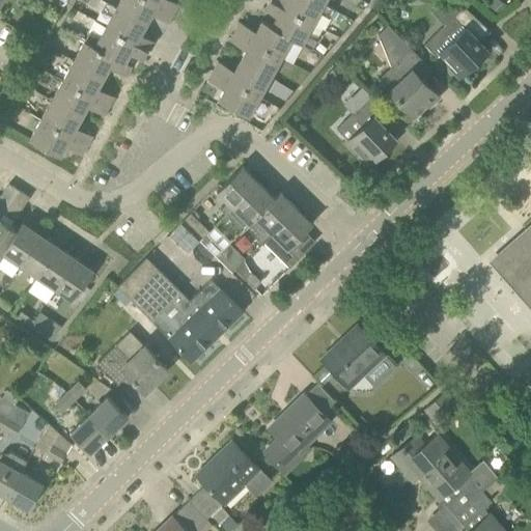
[(32,0),(31,0),(17,0),(16,2),(27,8),(32,0)]
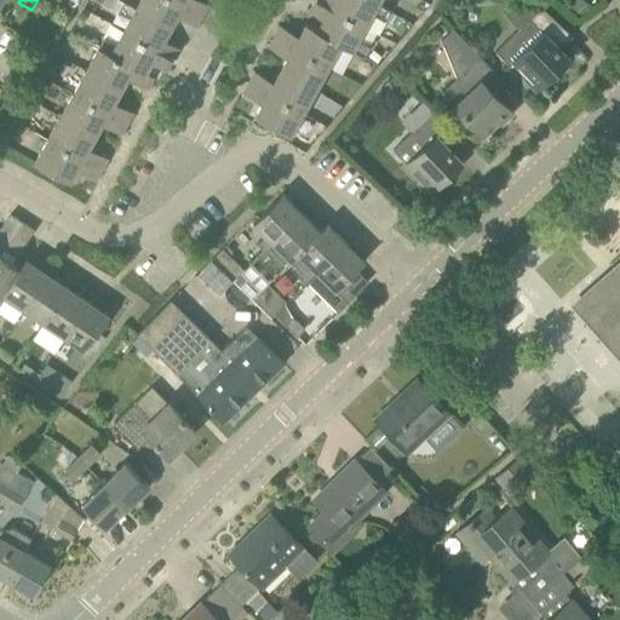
[(185,21),(197,27),(202,16),(173,0),(141,0),(136,9),(171,29),(181,11),(185,15),(185,21)]
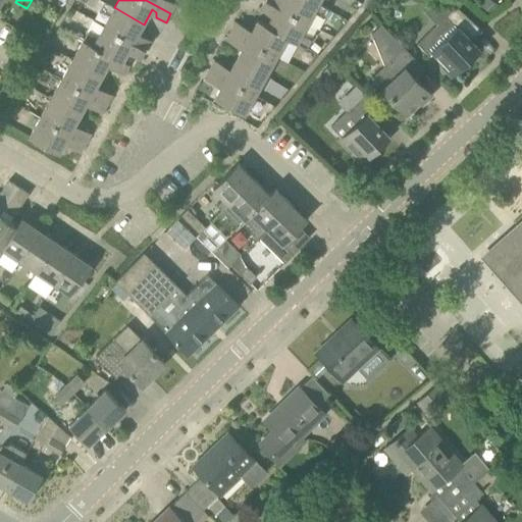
[(146,0),(170,13),(175,5),(167,0),(164,0),(162,2),(157,0),(146,0)]
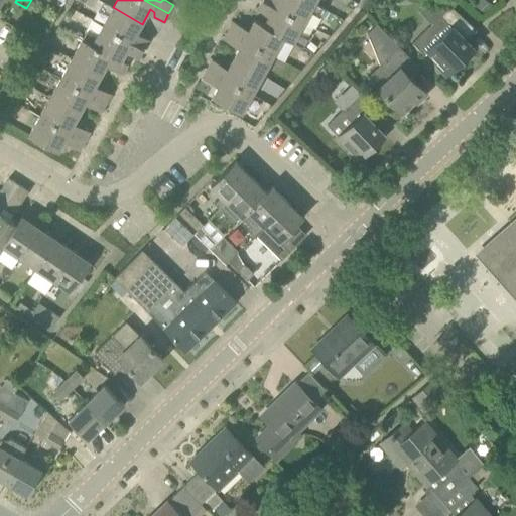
[(307,40),(297,34),(304,23),(262,0),(257,10),(265,14),(269,7),(273,9),(264,26),(284,37),(302,47),(307,40)]
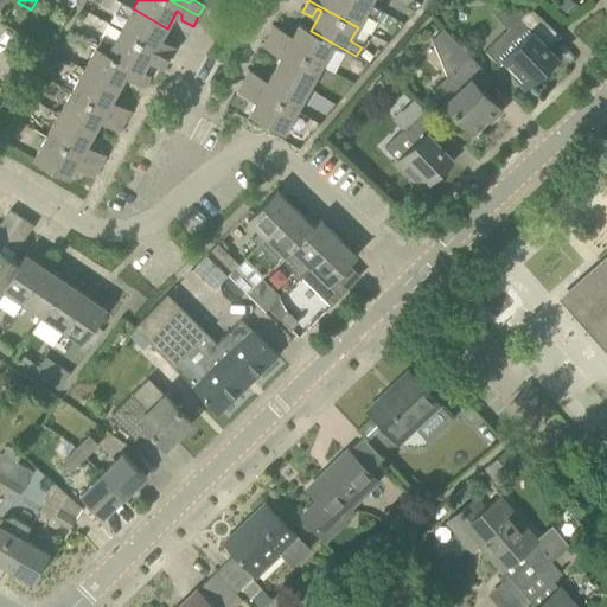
[(320,0),(308,0),(358,27),(364,14),(375,21),(381,12),(370,5),(359,0),(327,0),(325,5),(320,2),(320,0)]
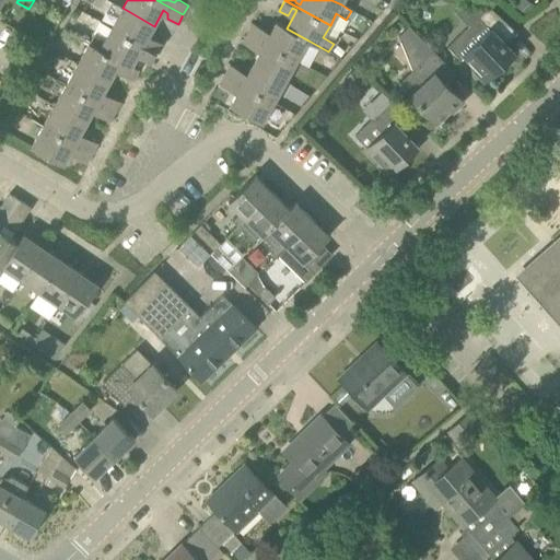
[(531,3),(526,0),(514,0),(512,2),(522,12),(531,3)]
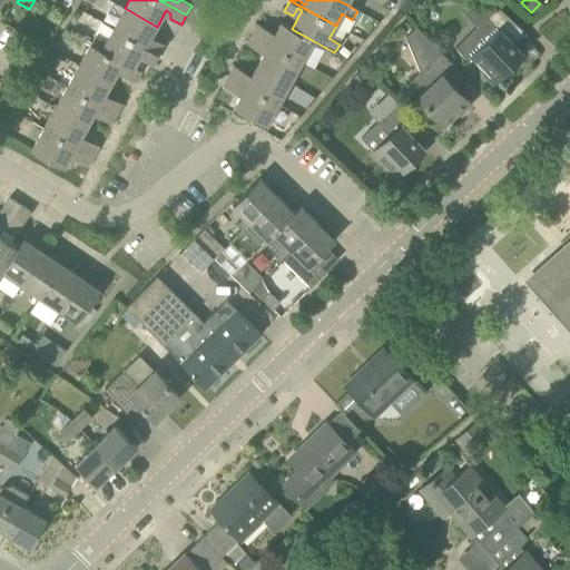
[(159,55),(165,45),(156,39),(151,47),(147,45),(157,27),(125,8),(112,1),(107,12),(119,18),(114,29),(159,55)]
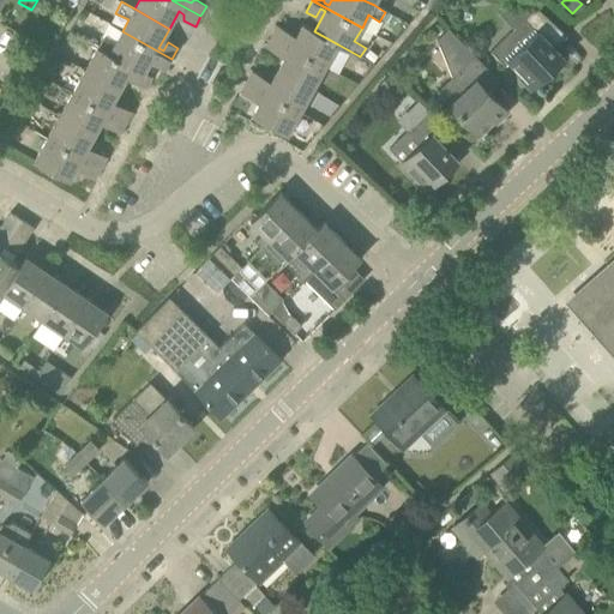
[(554,49),(567,36),(536,7),(513,29),(527,42),(509,60),(534,86),(564,58),(554,49)]
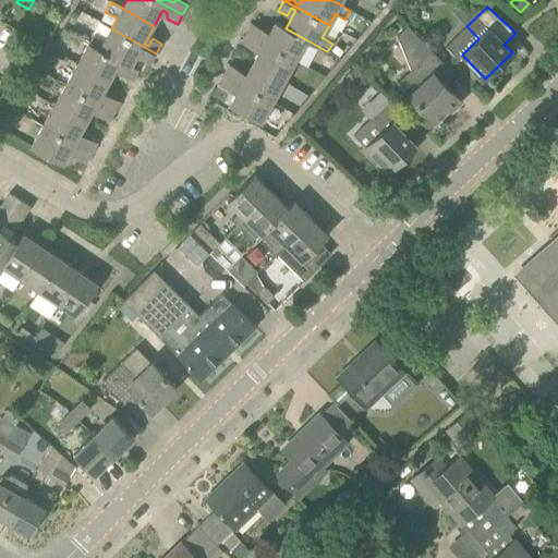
[(347,17),(358,23),(361,16),(350,11),(347,17)]
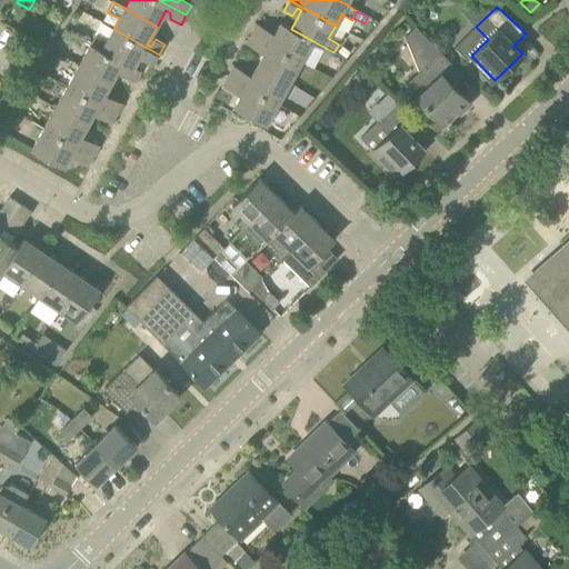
[(257,25),(251,35),(301,61),(313,41),(291,29),(281,22),(272,39),(268,36),(268,31),(257,25)]
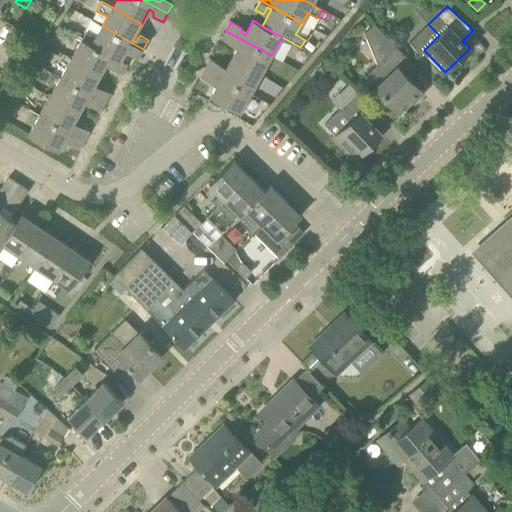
[(415,67),(374,24),(365,33),(377,65),(365,76),(399,112),(421,91),(406,76),(415,67)]
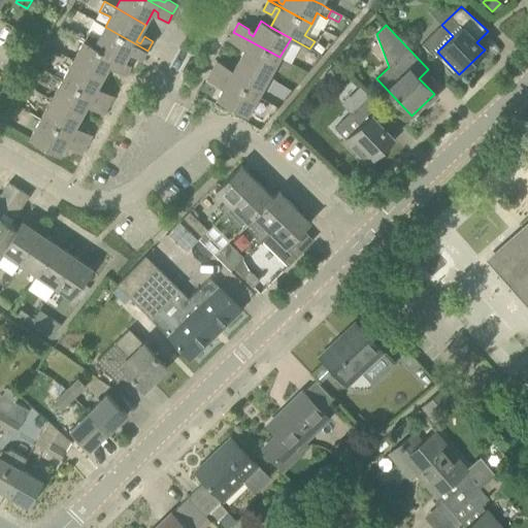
[(134,56),(141,60),(147,51),(105,27),(99,39),(88,33),(84,40),(124,63),(133,46),(137,48),(134,56)]
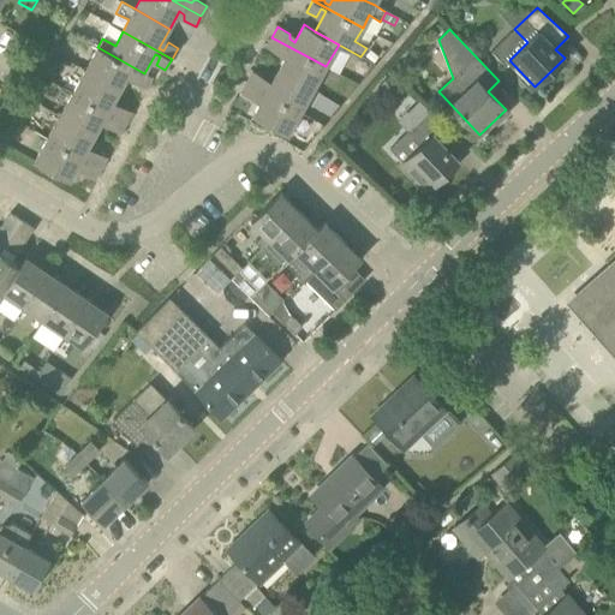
[(272,37),(266,48),(278,54),(279,53),(282,51),(287,53),(279,70),(314,89),(326,66),(272,37)]
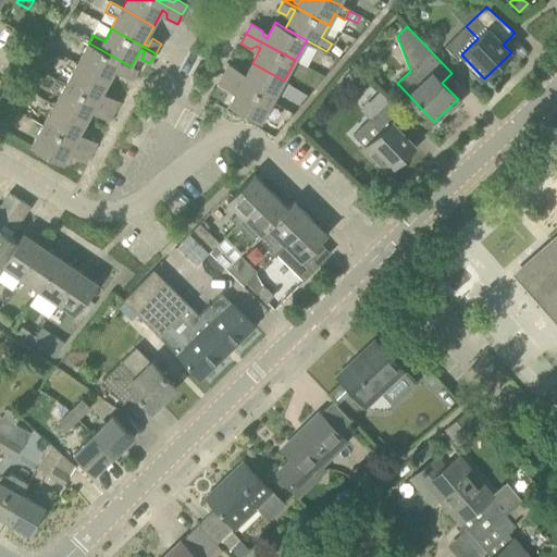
[(121,74),(132,81),(137,70),(131,66),(88,42),(76,63),(109,82),(118,66),(122,69),(121,74)]
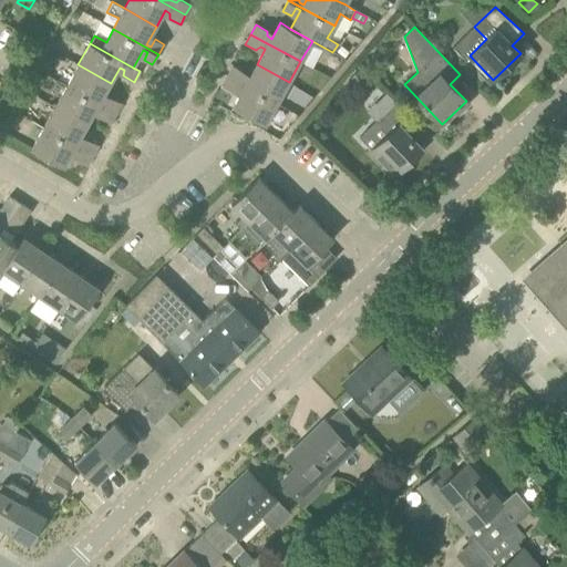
[(344,58),(349,52),(341,45),(337,51),(344,58)]
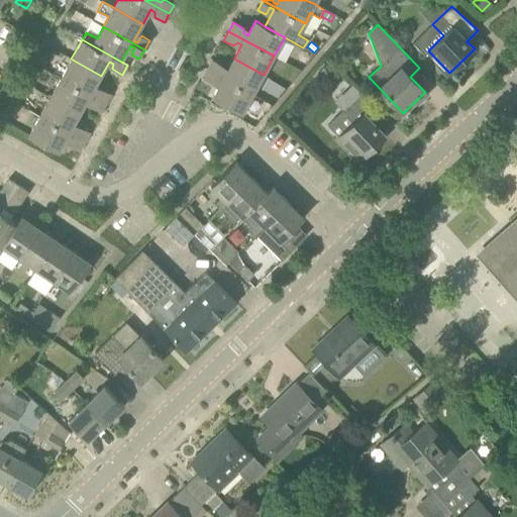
[(106,103),(111,94),(101,89),(98,92),(93,90),(101,76),(71,59),(61,78),(106,103)]
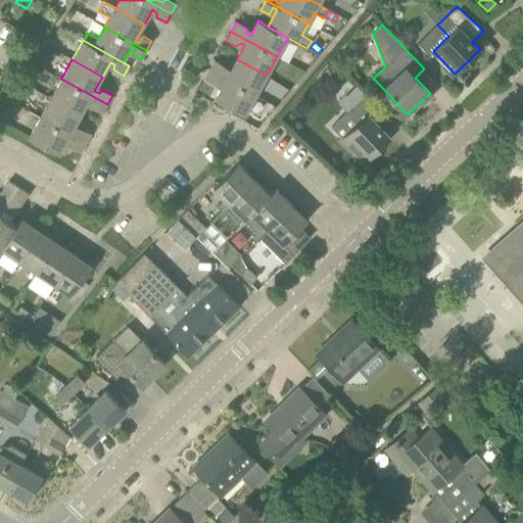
[(225,66),(215,61),(209,69),(255,95),(267,76),(237,59),(229,74),(225,72),(225,66)]
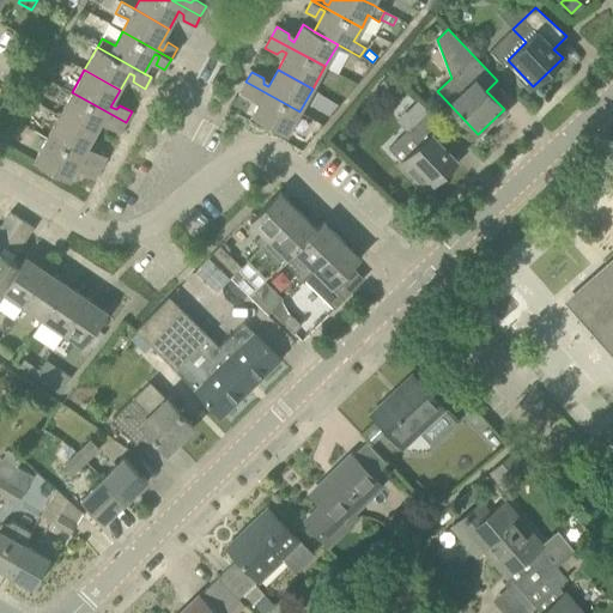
[(376,87),(388,99),(402,84),(392,73),(376,87)]
